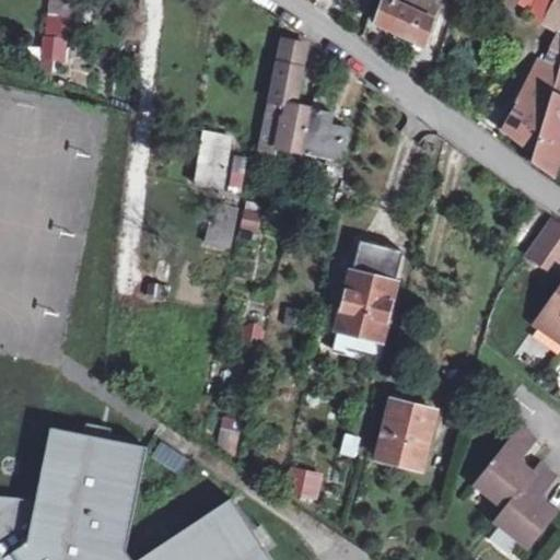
[(70,20),(71,0),(51,0),(50,18),(70,20)]
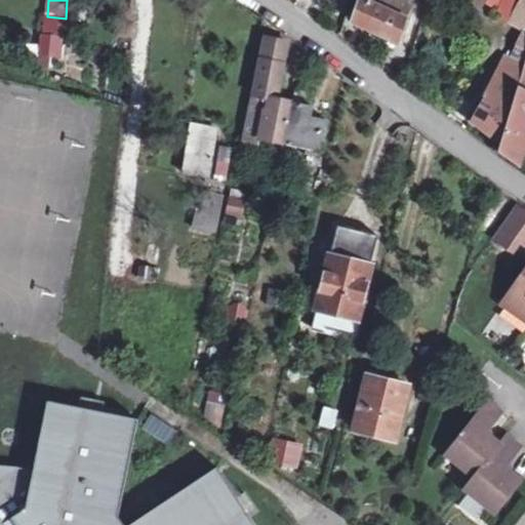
[(398,46),(410,1),(406,0),(386,0),(386,2),(381,0),(361,0),(353,26),(398,46)]
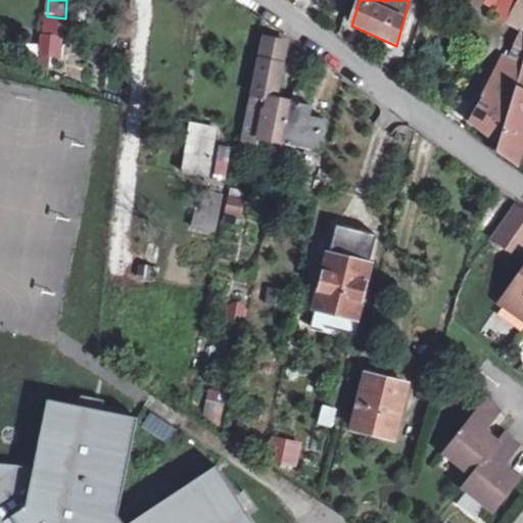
[(506,20),(517,0),(500,0),(492,13),(506,20)]
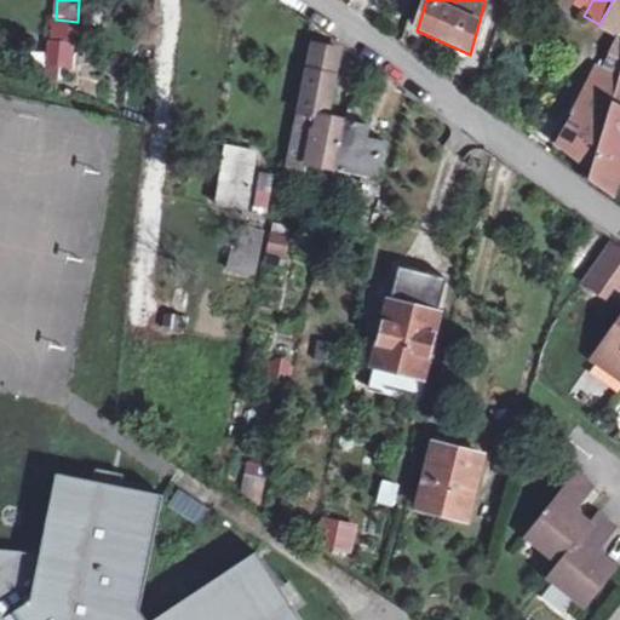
[(619,0),(613,0),(600,24),(596,32),(616,42),(619,42),(619,0)]
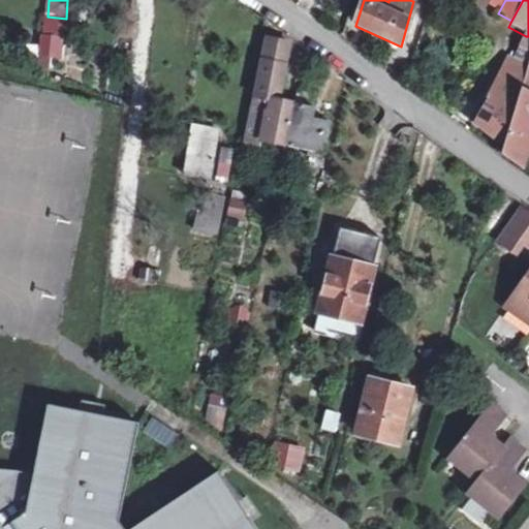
[(527,65),(528,57),(528,36),(526,36),(518,61),(527,65)]
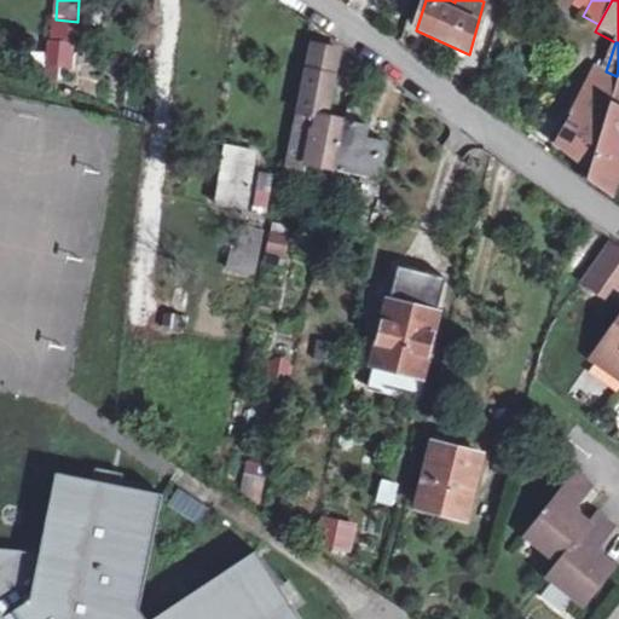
[(67,71),(68,47),(48,45),(46,69),(67,71)]
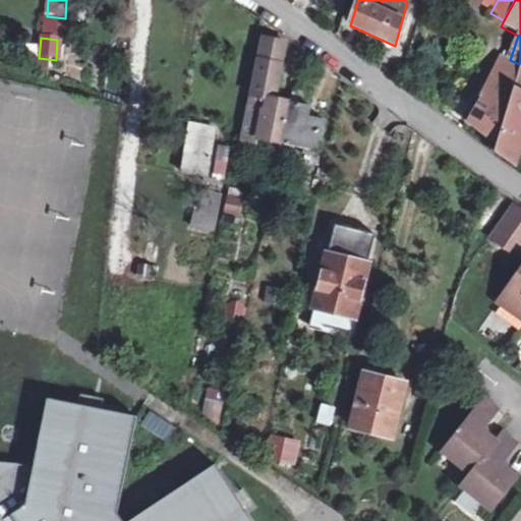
[(252,141),(280,147),(289,105),(272,101),(282,45),(262,41),(241,143),(251,146),(252,141)]
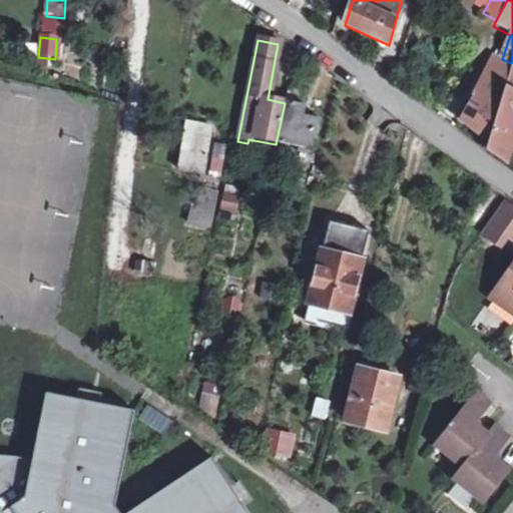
[(460,123),(487,144),(503,89),(511,63),(502,59),(495,55),(460,123)]
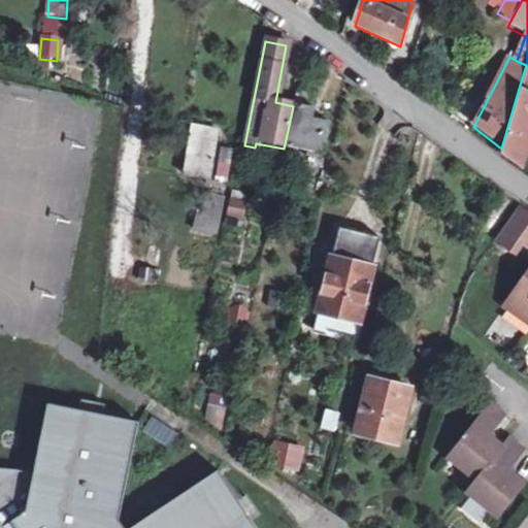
[(527,65),(526,65),(518,92),(527,97),(527,65)]
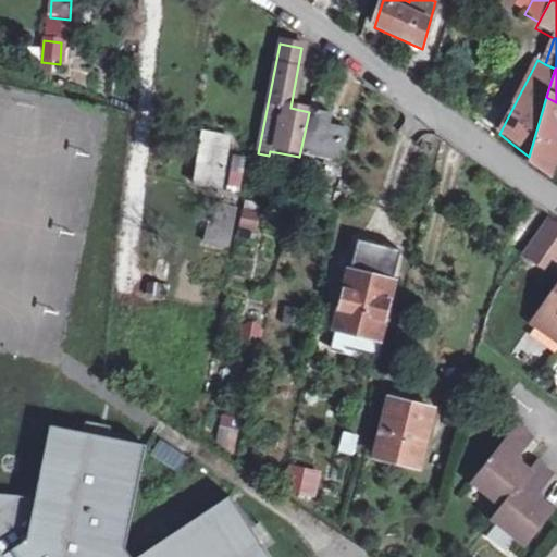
[(309,112),(299,157),(338,163),(345,134),(329,131),(334,100),(312,95),(309,112)]
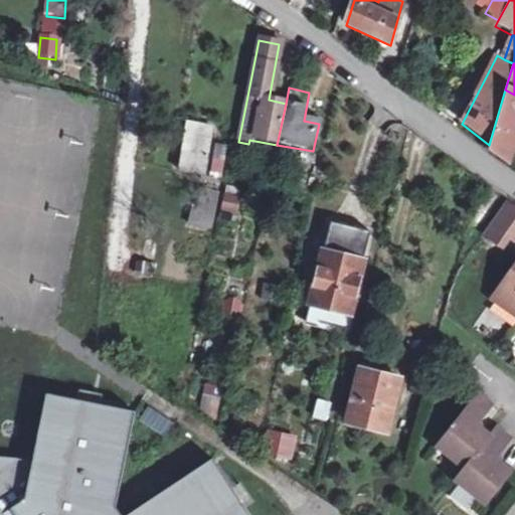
[(514,95),(505,90),(489,145),(488,152),(507,166),(514,143),(514,95)]
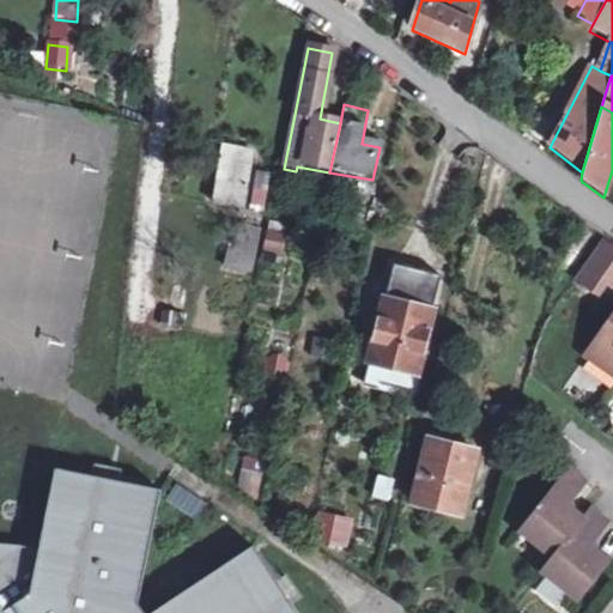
[(238,218),(246,174),(249,155),(223,151),(214,213),(238,218)]
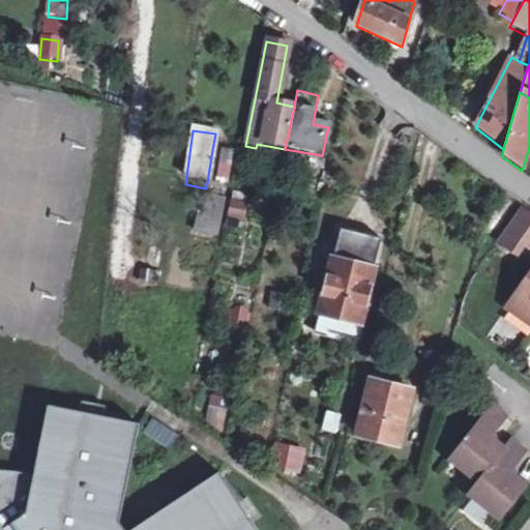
[(228,153),(212,150),(206,188),(221,192),(228,153)]
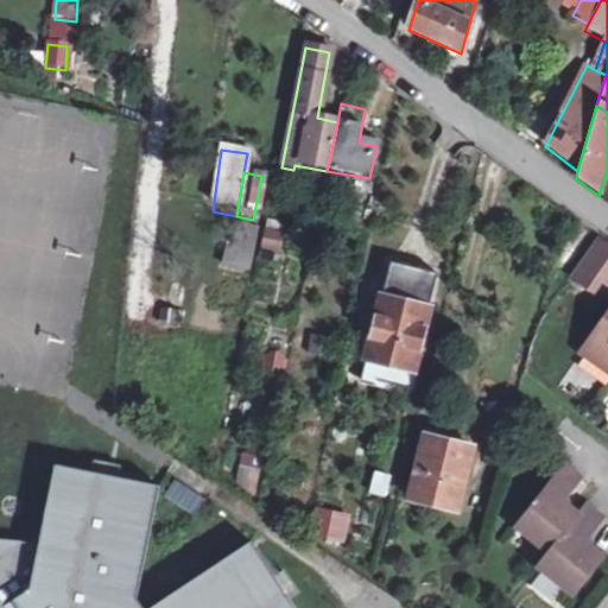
[(253,220),(236,216),(233,236),(249,240),(253,220)]
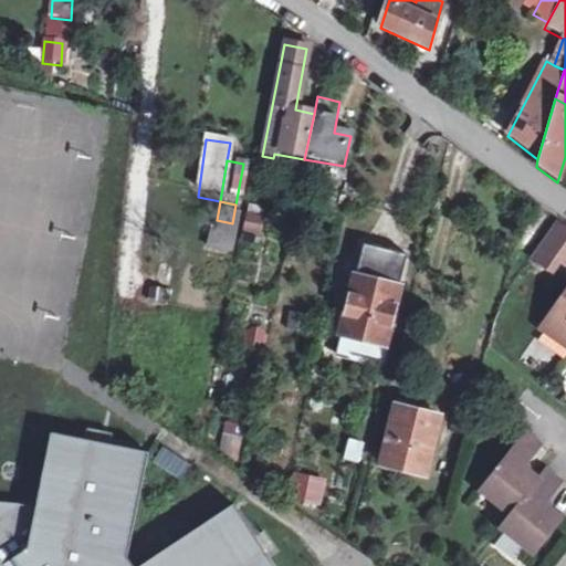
[(245,206),(240,231),(260,234),(264,210),(245,206)]
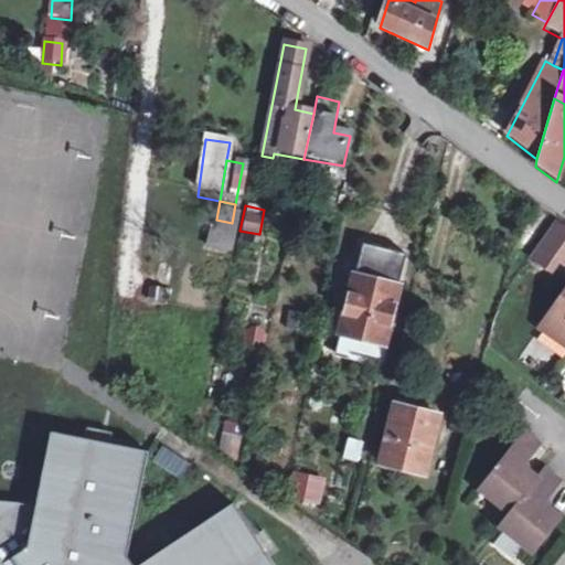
[(232,223),(216,220),(210,219),(204,240),(196,238),(193,255),(224,260),(232,223)]
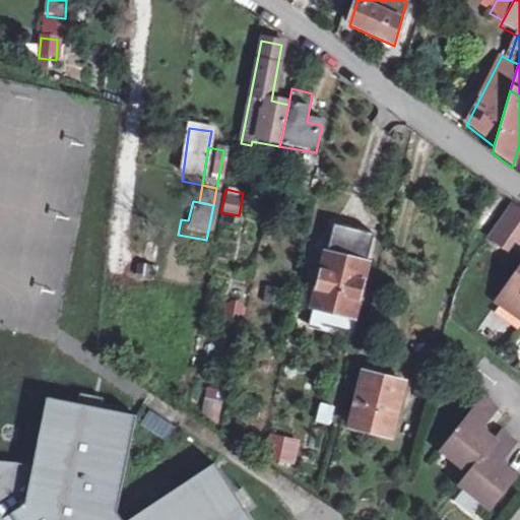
[(517,233),(519,234),(519,212),(509,204),(485,240),(504,252),(511,241),(517,233)]
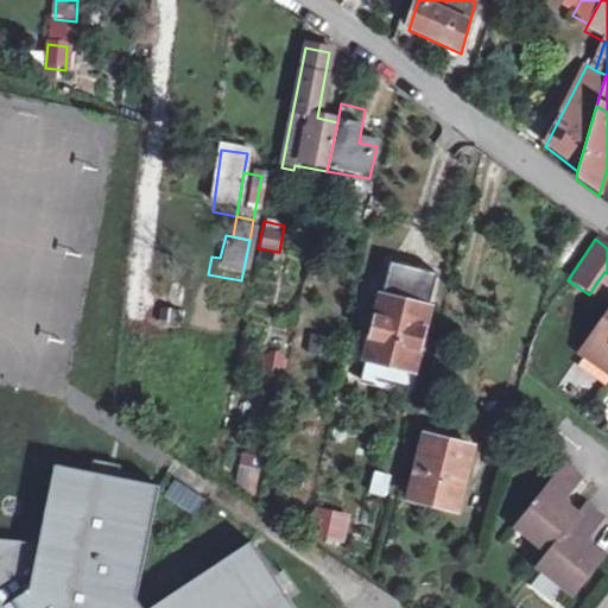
[(413,373),(428,312),(436,277),(390,266),(381,301),(367,361),(413,373)]
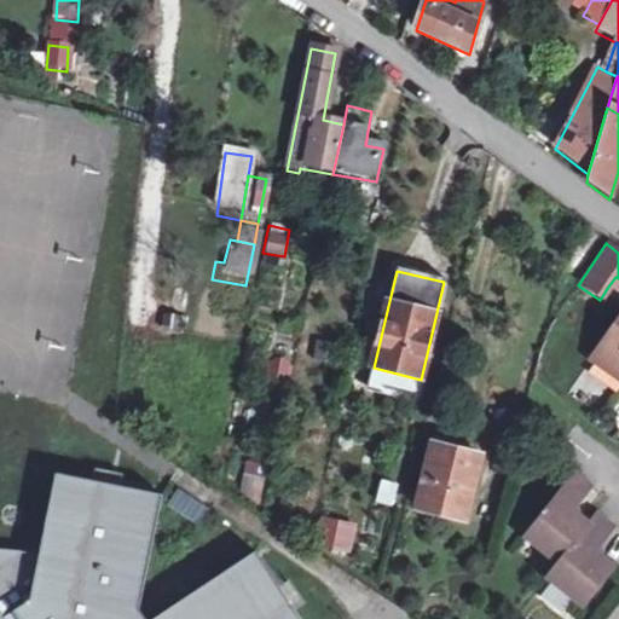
[(618,293),(618,278),(615,277),(608,287),(618,293)]
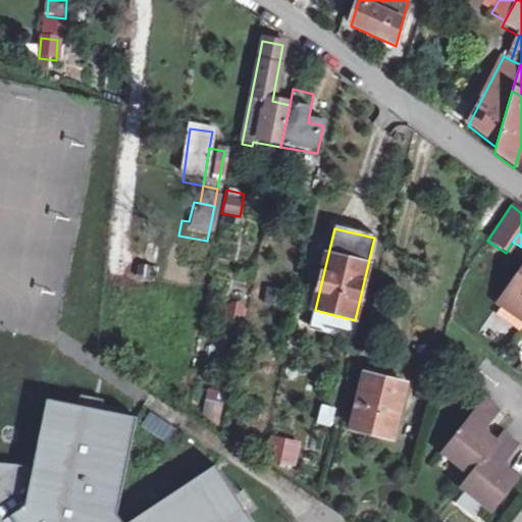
[(521,267),(497,305),(521,322),(521,267)]
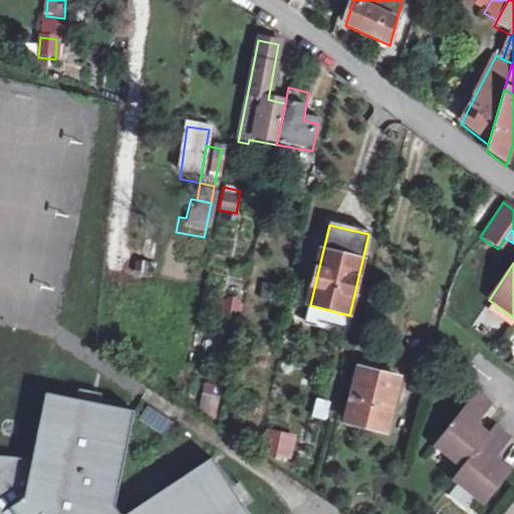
[(386,433),(399,381),(359,371),(346,423),(386,433)]
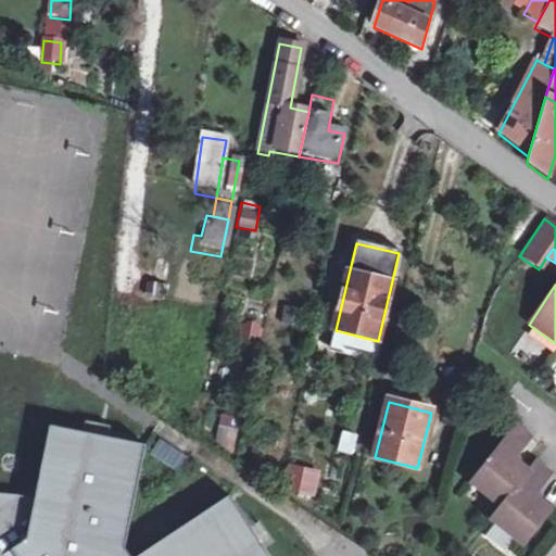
[(215,449),(237,450),(239,417),(217,416),(215,449)]
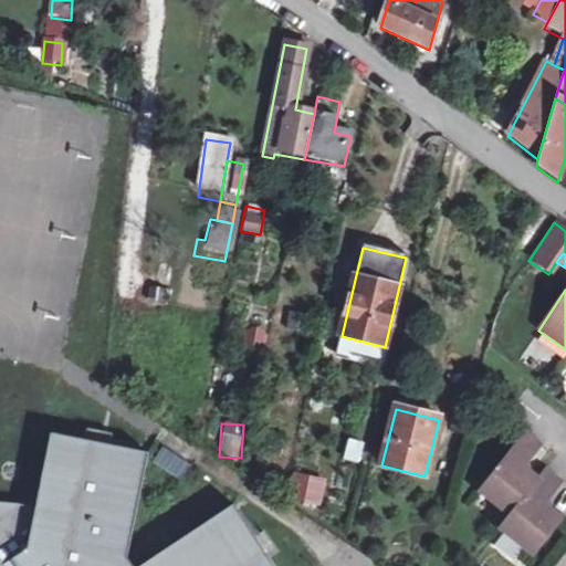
[(146,456),(49,433),(31,510),(21,506),(4,504),(0,503),(0,565),(273,565),(233,506),(138,565),(128,565),(124,559),(146,456)]
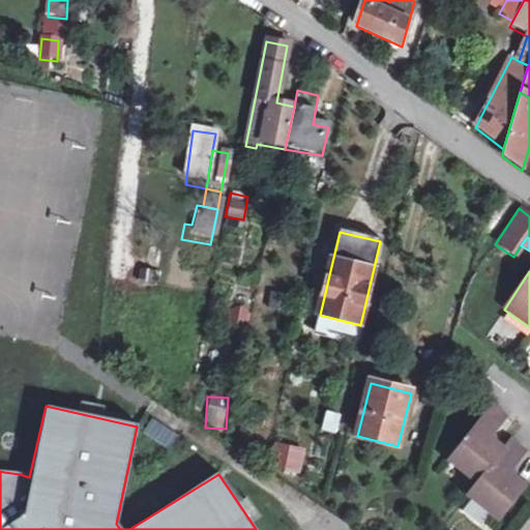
[(490,441),(505,421),(492,409),(449,461),(476,484),(469,495),(498,520),(523,489),(507,475),(524,454),(509,442),(502,451),(490,441)]
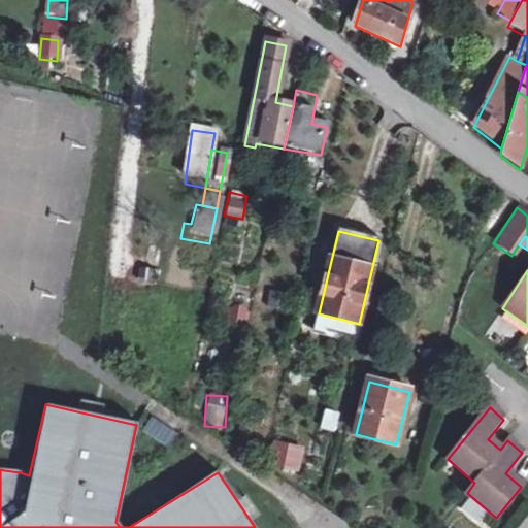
[(271,469),(299,473),(303,446),(275,441),(271,469)]
